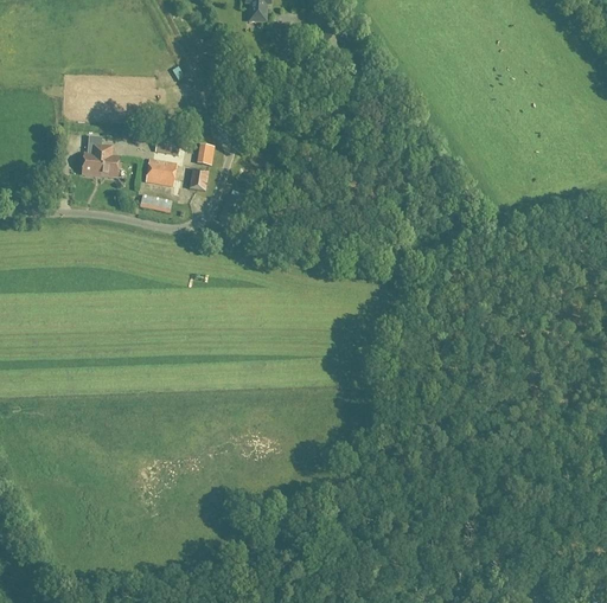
[(246,0),(246,1),(250,2),(249,20),(266,20),(267,6),(264,6),(264,2),(270,2),(270,0),(246,0)]
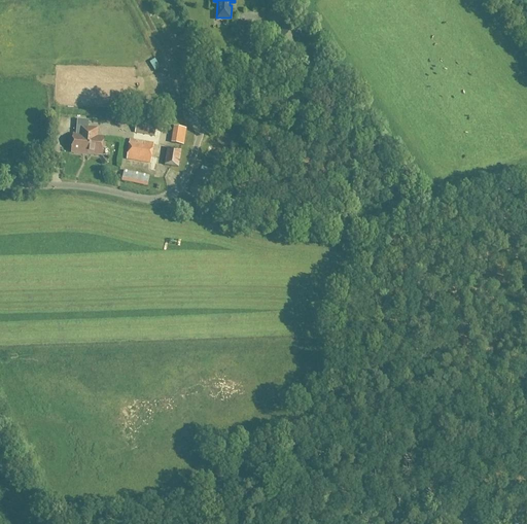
[(159,58),(152,62),(157,71),(164,67),(159,58)]
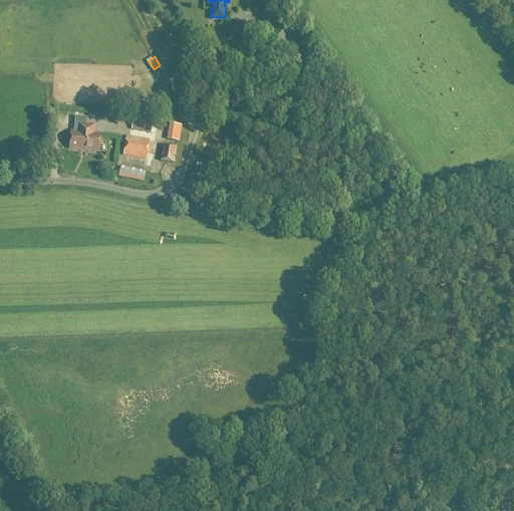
[(132,128),(152,131),(154,118),(134,114),(132,128)]
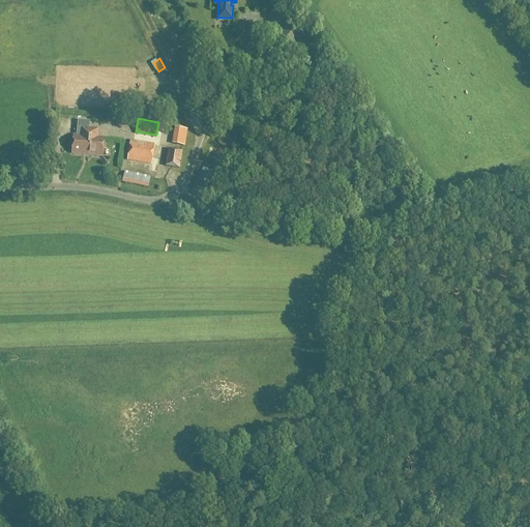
[(187,144),(192,127),(178,124),(175,142),(187,144)]
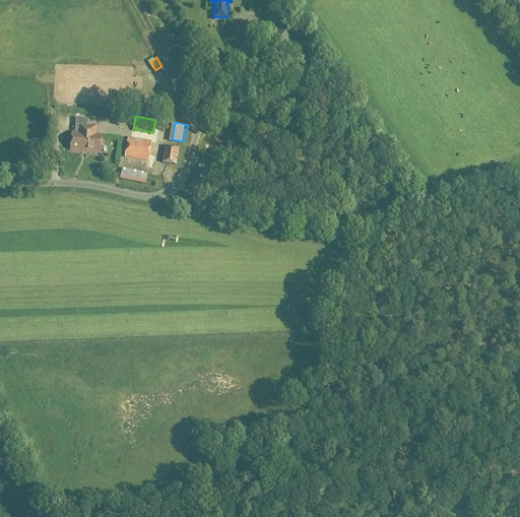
[(71,147),(100,150),(102,133),(95,133),(95,124),(79,123),(79,131),(72,130),(71,147)]
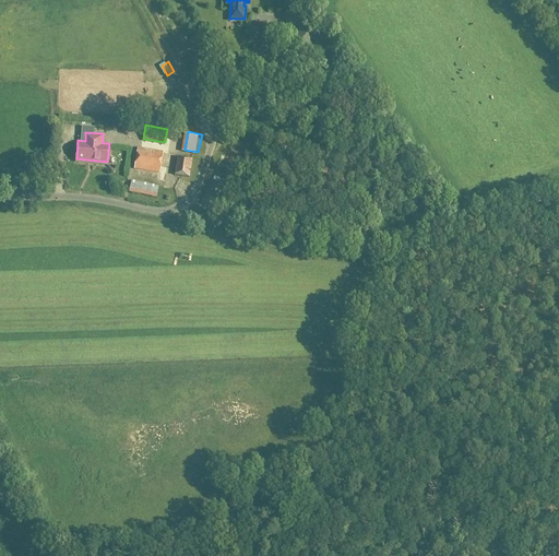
[(133,166),(159,170),(163,150),(138,145),(133,166)]
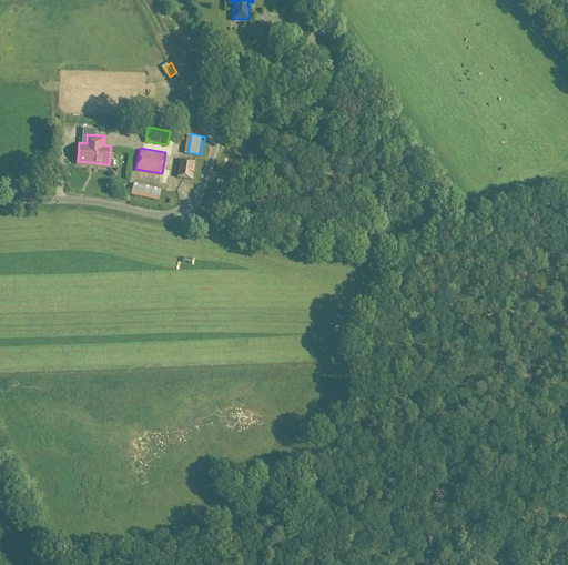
[(181,157),(178,175),(192,178),(194,159),(181,157)]
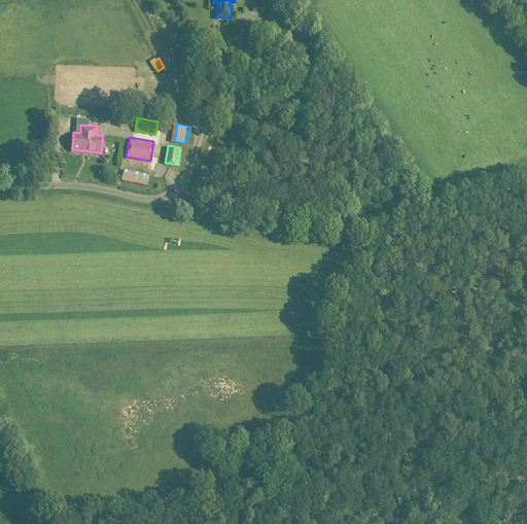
[(200,168),(199,167),(189,189),(204,195),(212,173),(211,173),(213,168),(202,164),(200,168)]
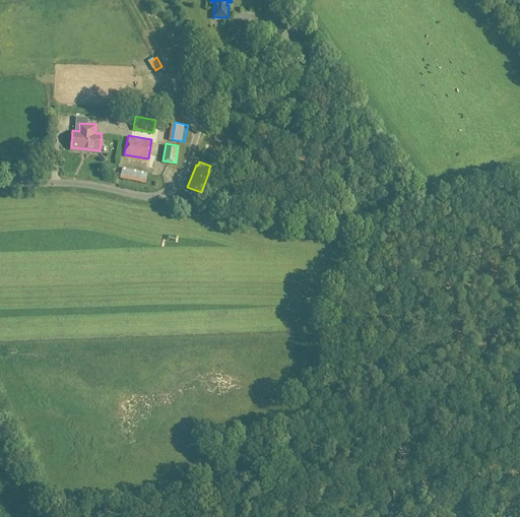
[(121,176),(145,181),(147,172),(123,167),(121,176)]
